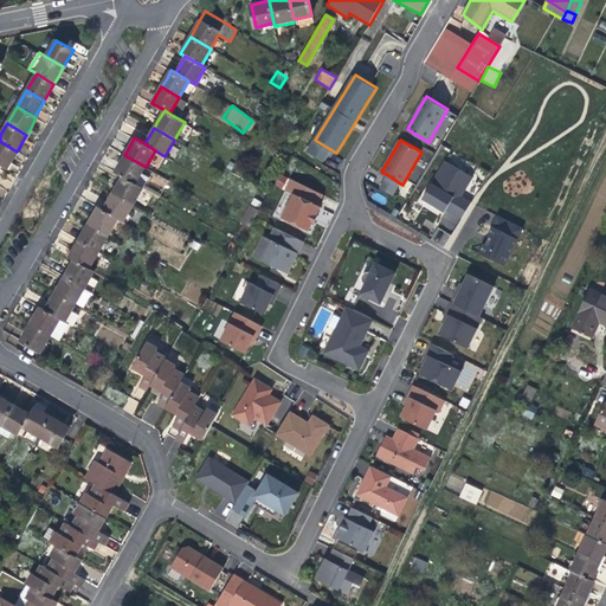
[(12,159),(17,152),(0,141),(0,163),(7,168),(12,159)]
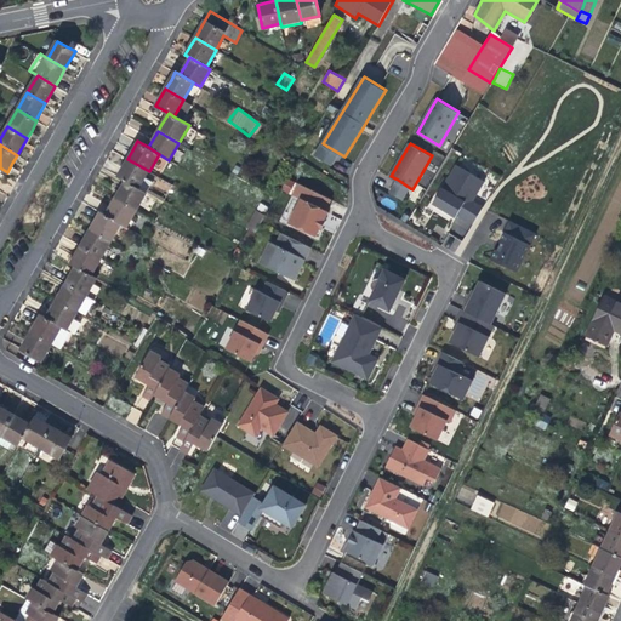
[(332,164),(339,153),(326,146),(320,155),(332,164)]
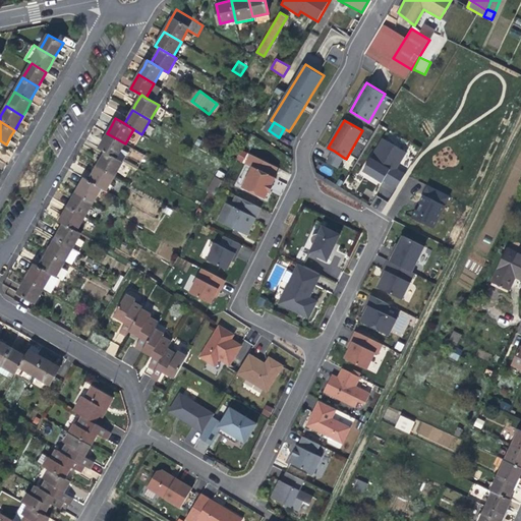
[(99,147),(106,151),(125,163),(130,154),(122,149),(125,143),(107,133),(104,137),(99,147)]
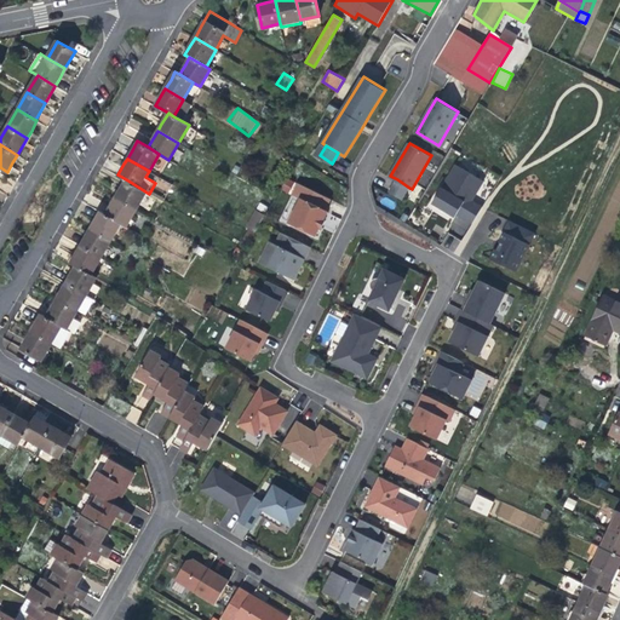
[(486,181),(458,164),(435,204),(448,211),(458,216),(459,213),(474,222),(483,205),(475,200),(486,181)]
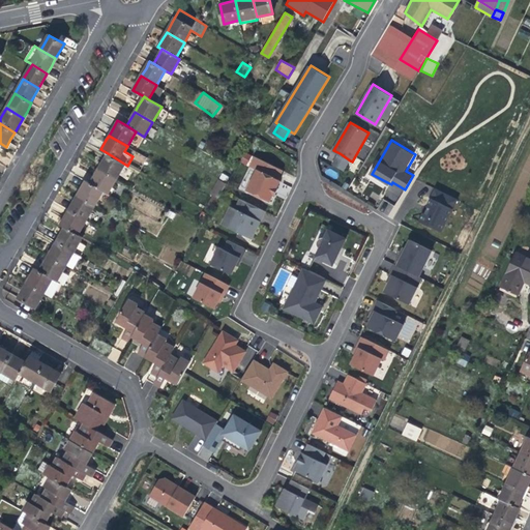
[(133,169),(127,166),(108,153),(104,160),(98,168),(117,179),(120,175),(127,179),(133,169)]
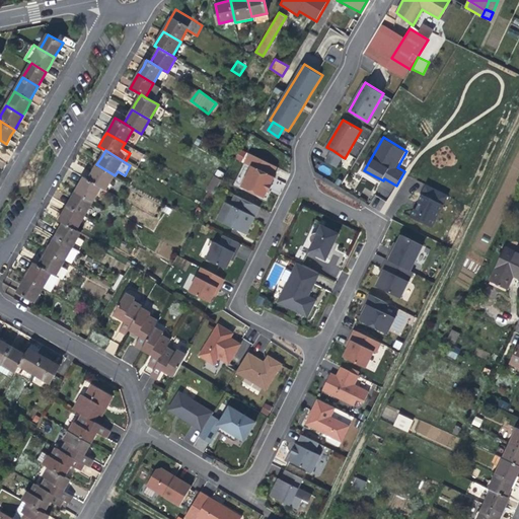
[(338,165),(343,157),(332,150),(330,154),(327,159),(338,165)]
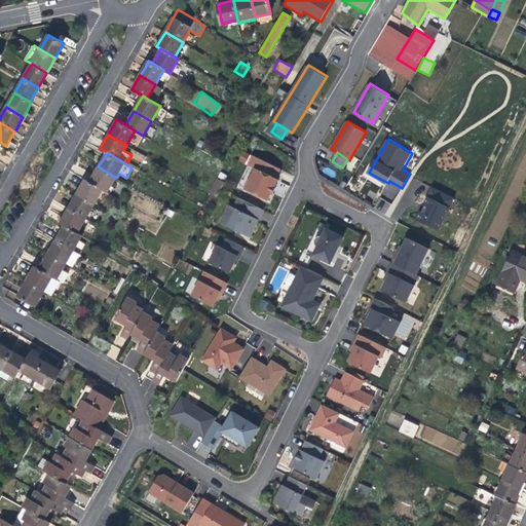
[(246,188),(268,199),(272,192),(273,192),(276,186),(275,186),(279,179),(277,178),(282,167),(255,154),(250,164),(256,167),(246,188)]
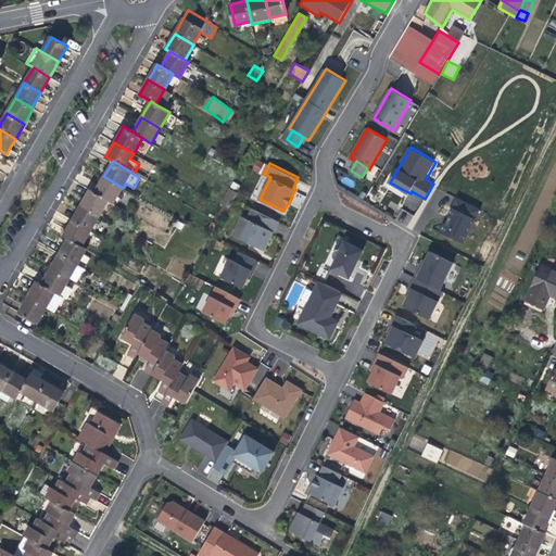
[(100,182),(95,191),(114,203),(123,188),(103,176),(100,182)]
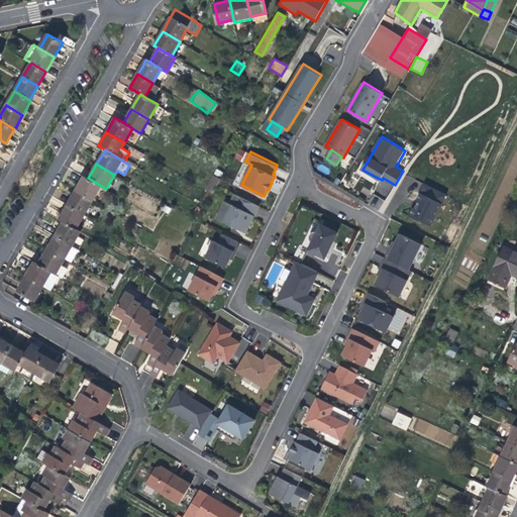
[(100,199),(106,189),(88,178),(84,176),(81,182),(76,191),(93,201),(95,196),(100,199)]
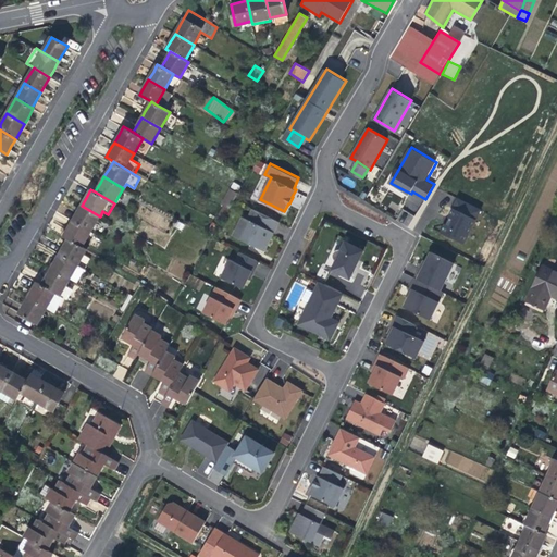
[(465,243),(481,209),(459,197),(450,215),(452,215),(453,217),(448,224),(447,224),(446,223),(442,232),(465,243)]
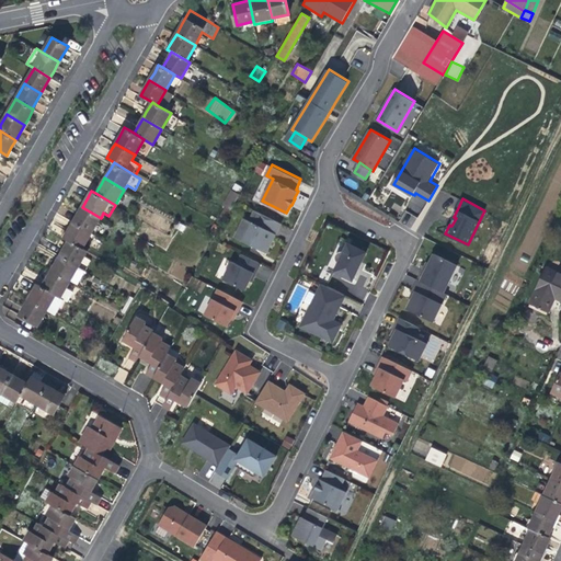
[(78,213),(73,221),(92,233),(101,218),(82,207),(78,213)]
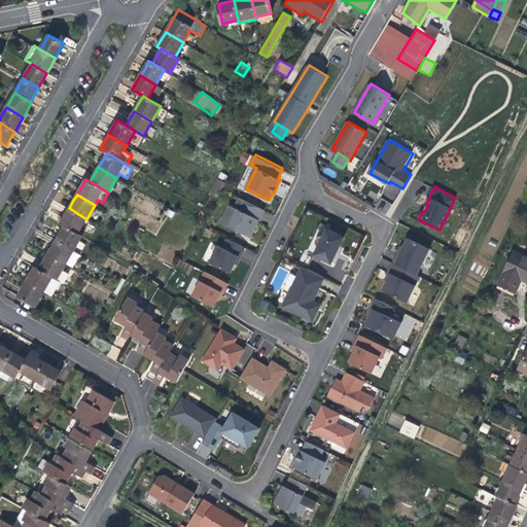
[(231,204),(221,222),(251,237),(259,221),(265,209),(240,197),(235,207),(231,204)]
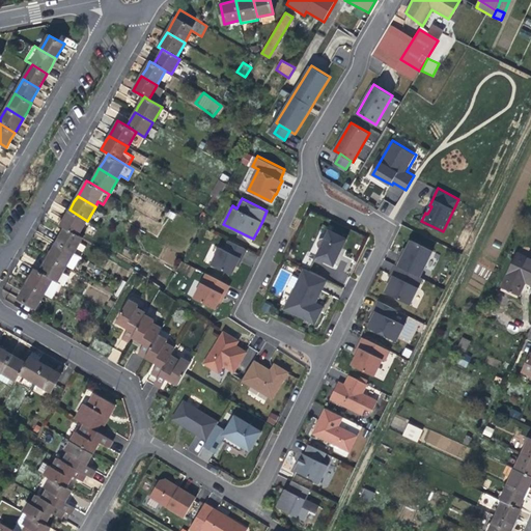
[(60,225),(65,227),(78,235),(87,221),(70,210),(65,216),(60,225)]
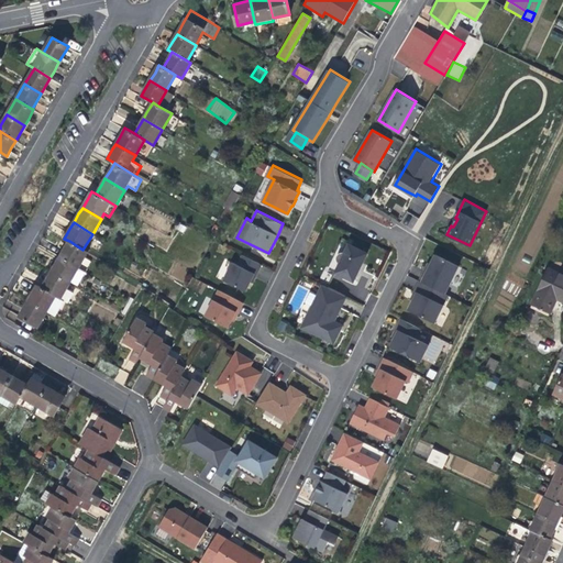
[(64,251),(61,256),(79,268),(88,253),(83,250),(69,241),(64,251)]
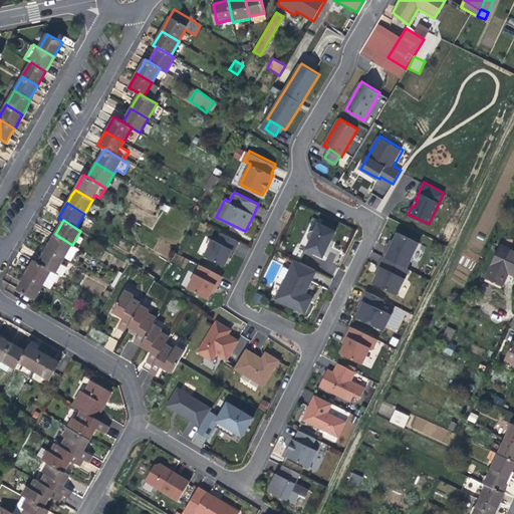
[(336,231),(319,223),(315,231),(311,240),(307,248),(324,256),(328,248),(327,247),(331,239),(332,240),(336,231)]
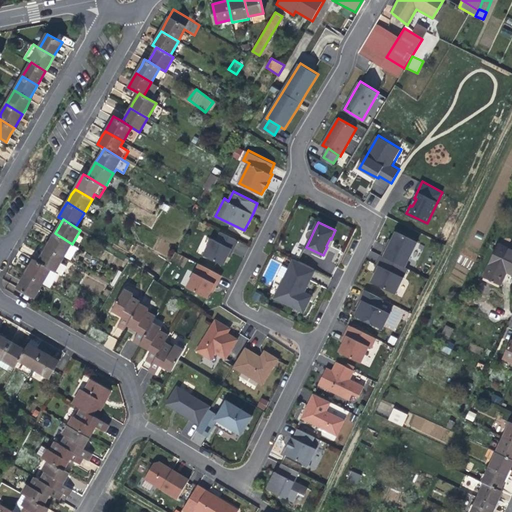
[(205,254),(224,264),(232,249),(237,238),(222,231),(217,240),(213,238),(205,254)]
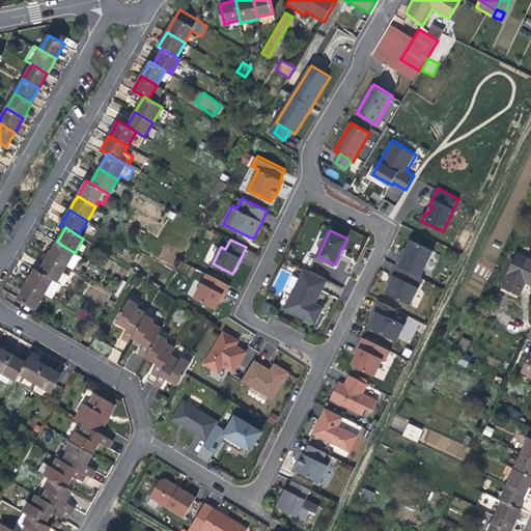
[(408,249),(399,266),(420,276),(432,250),(412,240),(408,249)]
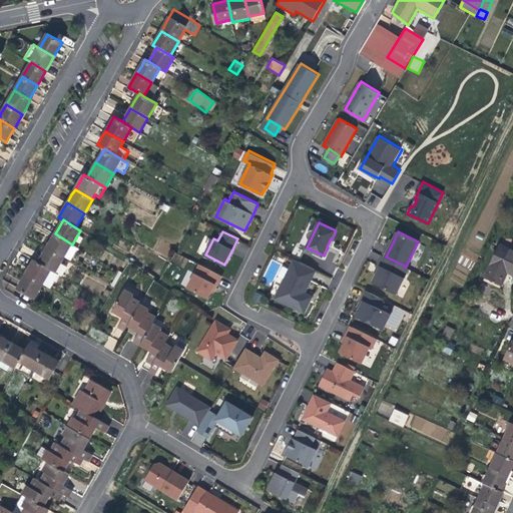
[(50,241),(47,247),(64,258),(65,257),(71,260),(78,247),(72,244),(55,233),(50,241)]
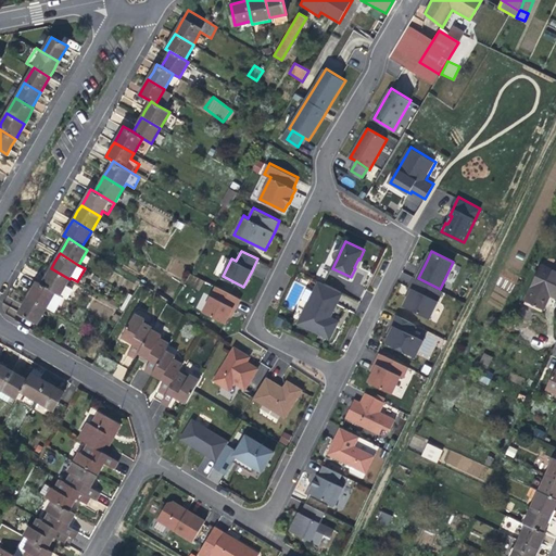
[(422,262),(416,277),(418,278),(427,261),(425,258),(422,262)]
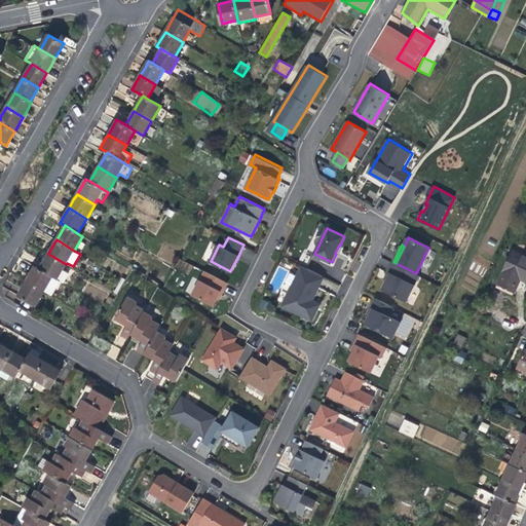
[(164,246),(159,258),(171,263),(176,251),(164,246)]
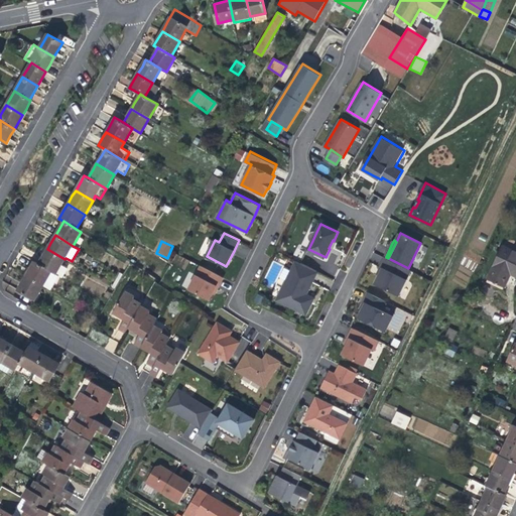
[(515,251),(503,246),(488,278),(505,286),(509,279),(511,274),(515,276),(515,251)]
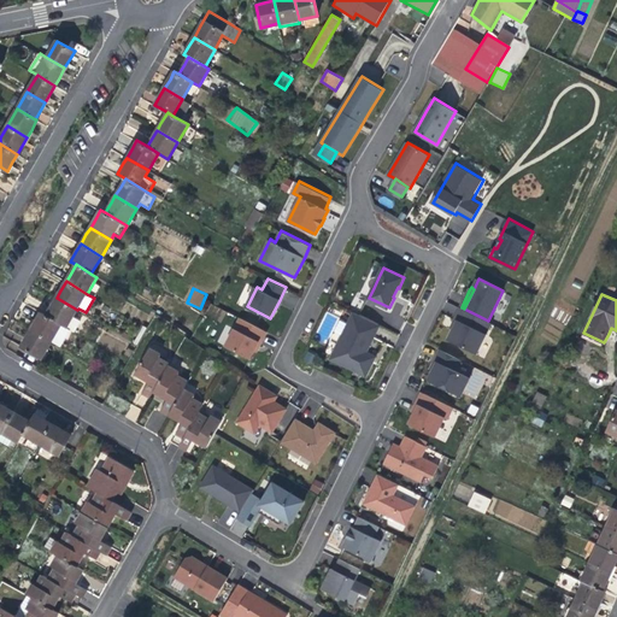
[(51,306),(46,315),(62,324),(68,328),(70,329),(74,331),(78,323),(75,321),(76,319),(74,317),(77,310),(57,298),(51,306)]
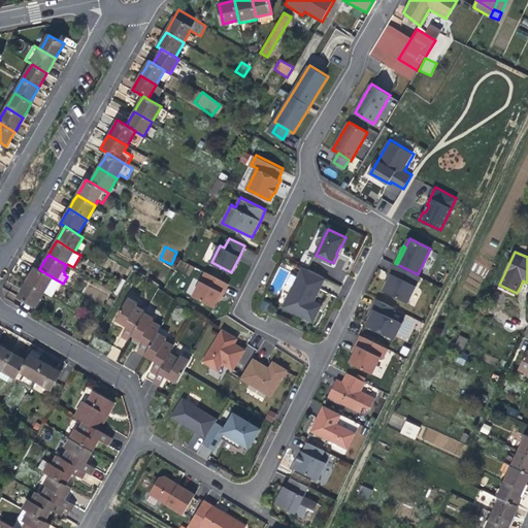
[(388,281),(384,290),(408,302),(421,276),(418,274),(397,264),(395,263),(390,272),(392,273),(388,281)]
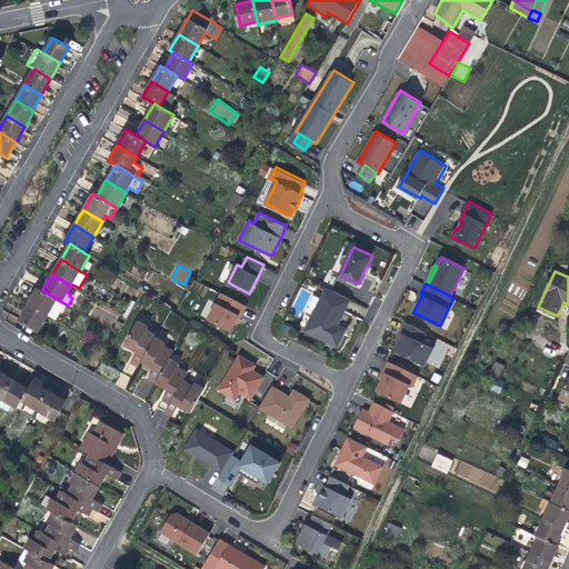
[(62,302),(57,299),(42,290),(38,288),(35,293),(29,303),(48,315),(56,319),(65,303),(62,302)]
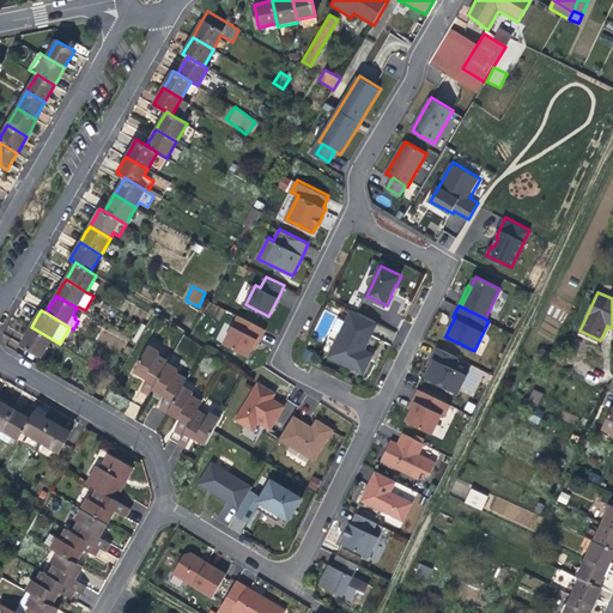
[(378,322),(352,310),(329,356),(364,372),(371,358),(362,353),(365,349),(370,339),(378,322)]
